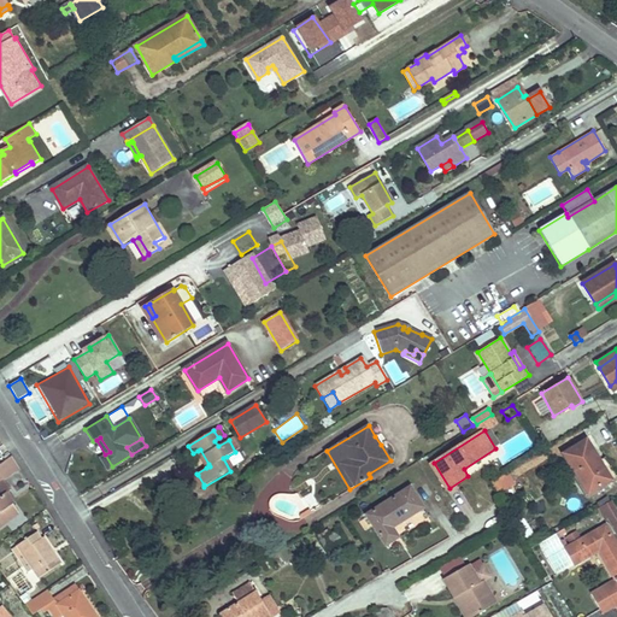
[(616,476),(605,457),(598,462),(586,441),(563,454),(588,494),(616,476)]
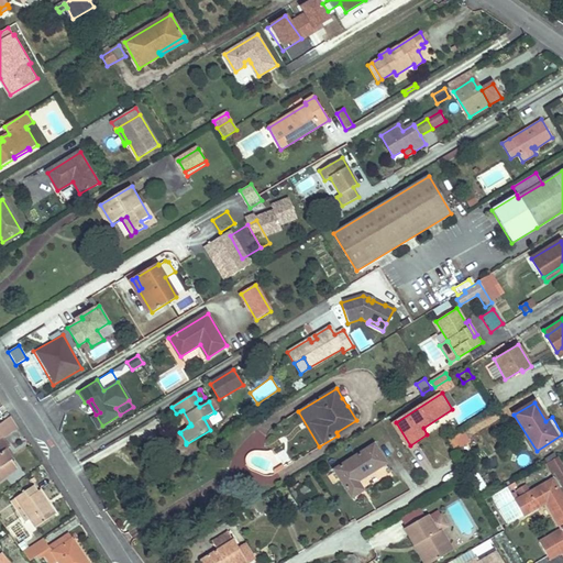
[(191,426),(190,423),(183,410),(180,411),(188,427),(191,426)]
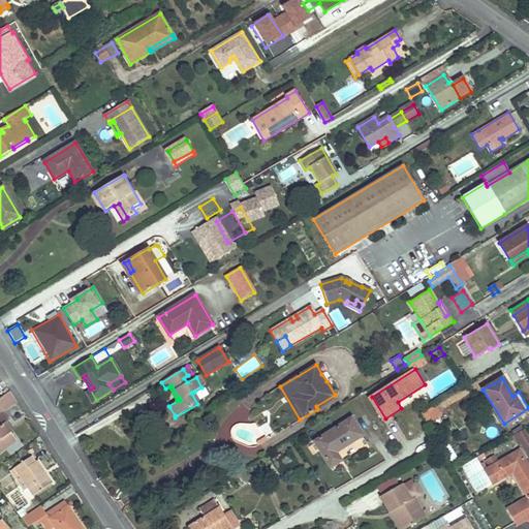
[(96,400),(90,390),(86,393),(92,402),(96,400)]
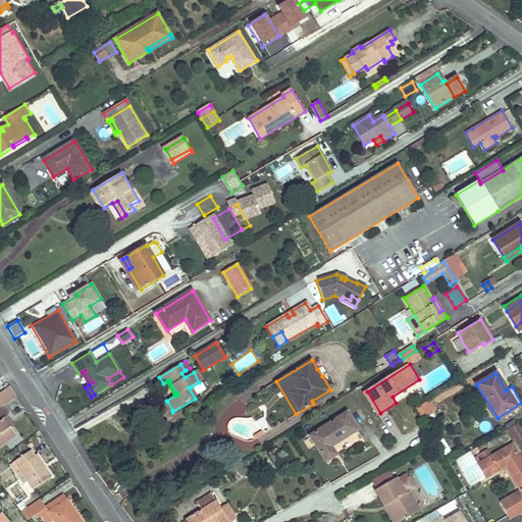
[(16,396),(10,385),(0,393),(0,399),(3,404),(16,396)]
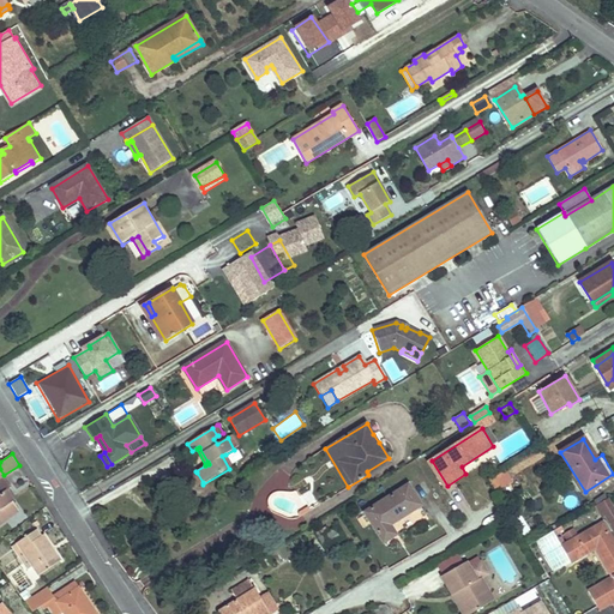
[(232,467),(226,455),(222,456),(229,469),(232,467)]
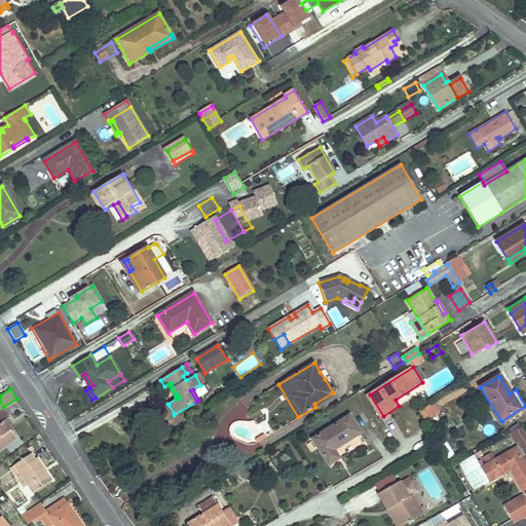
[(315,407),(334,396),(333,392),(314,404),(315,407)]
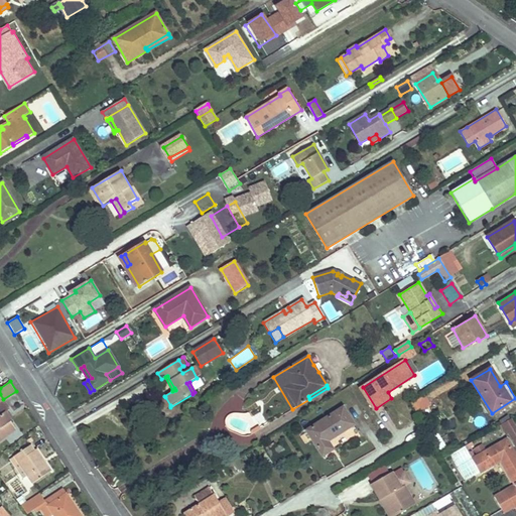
[(0,439),(16,428),(9,418),(5,412),(7,410),(10,409),(3,399),(0,394),(0,439)]
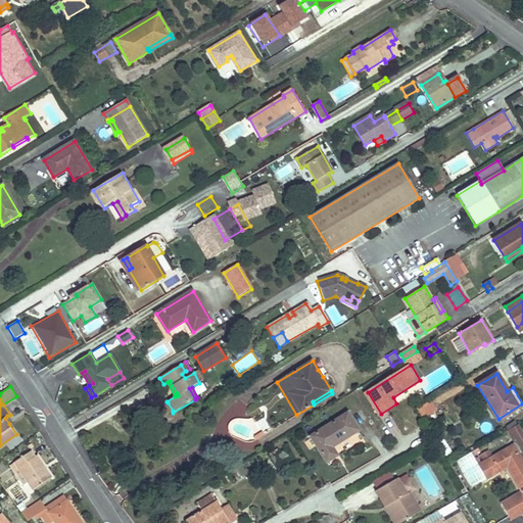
[(423,420),(437,411),(436,409),(430,399),(416,408),(423,420)]
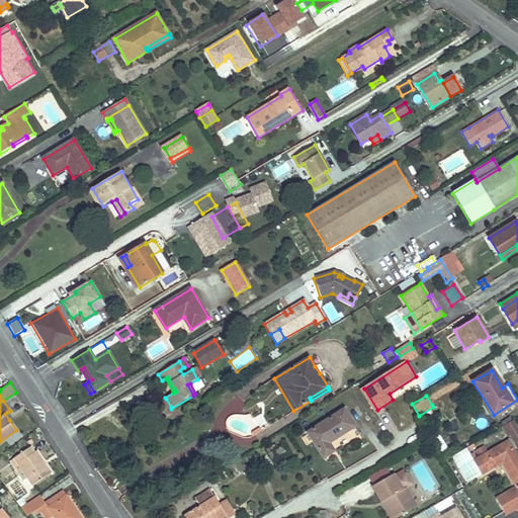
[(171,407),(166,399),(165,398),(162,399),(162,400),(168,410),(171,409),(171,407)]
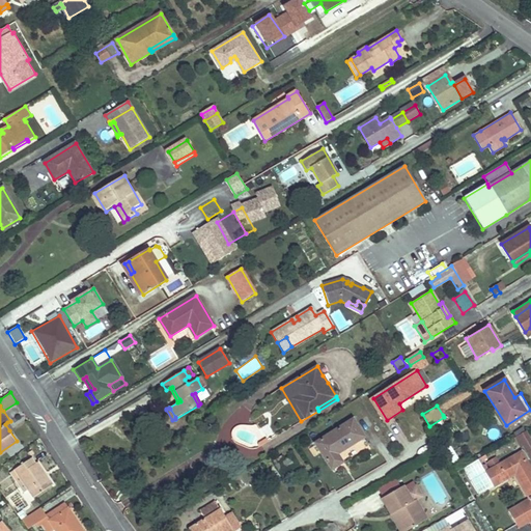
[(337,454),(364,437),(354,419),(315,443),(332,469),(342,463),(337,454)]
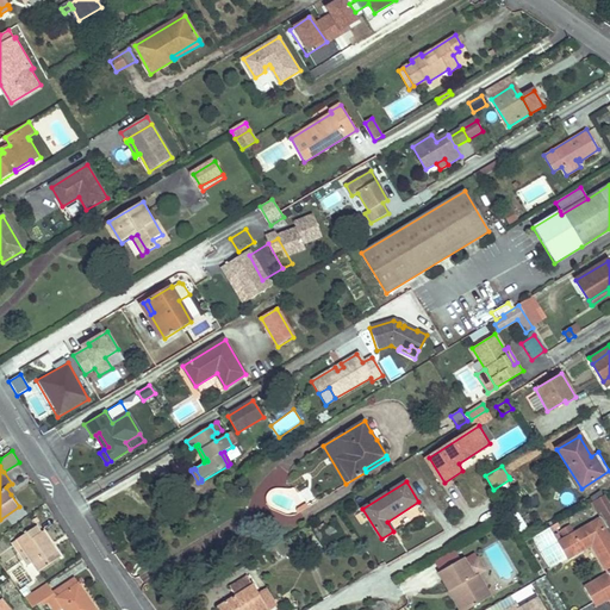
[(305,504),(315,499),(309,487),(299,491),(305,504)]
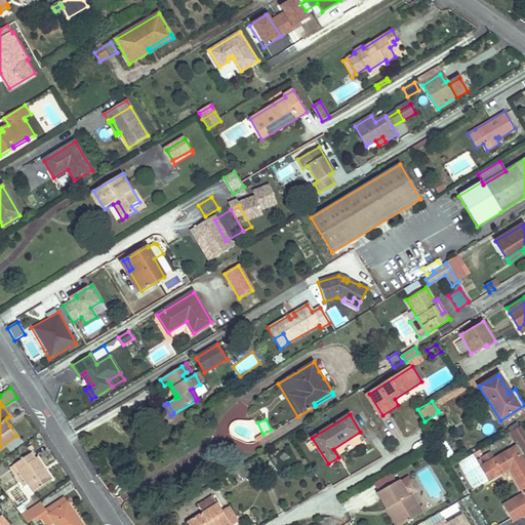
[(524,432),(521,425),(511,431),(515,440),(518,439),(524,451),(524,432)]
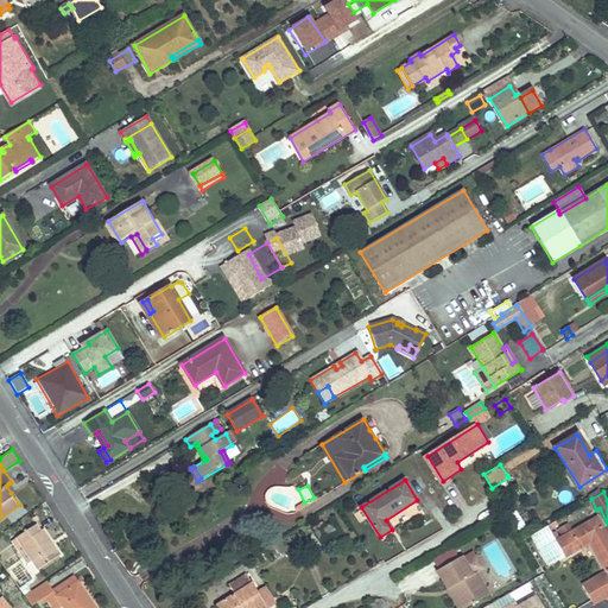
[(393,530),(423,512),(419,506),(390,523),(393,530)]
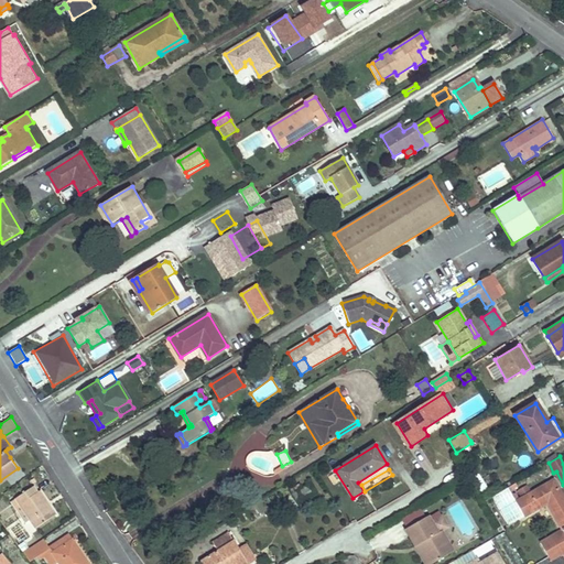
[(487,490),(477,474),(472,478),(481,494),(487,490)]
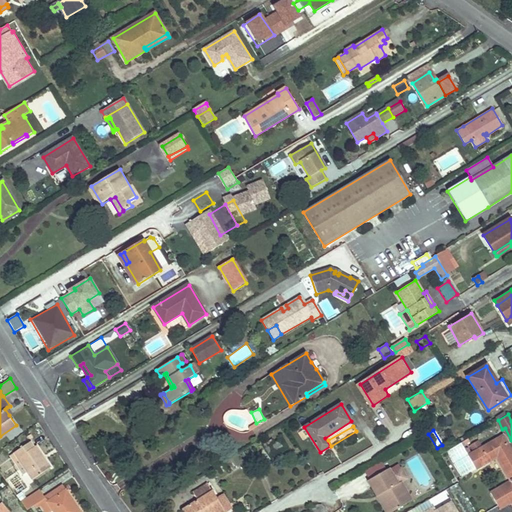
[(511,454),(509,448),(507,450),(507,449),(505,446),(507,444),(502,436),(472,454),(468,448),(465,450),(468,456),(475,469),(497,457),(510,481),(490,492),(498,506),(504,502),(503,499),(503,498),(506,497),(510,504),(510,505),(511,503),(511,454)]
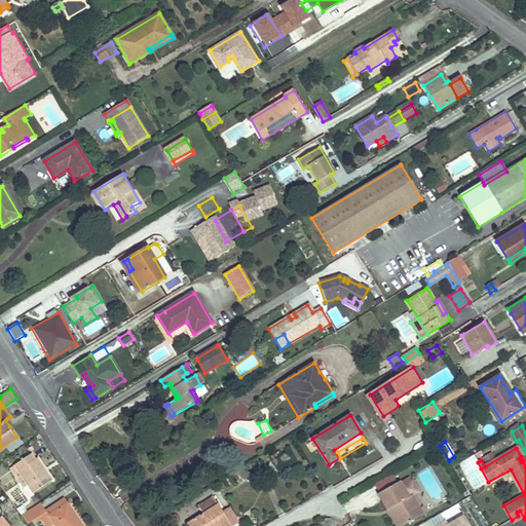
[(279,471),(296,460),(291,450),(272,460),(279,471)]
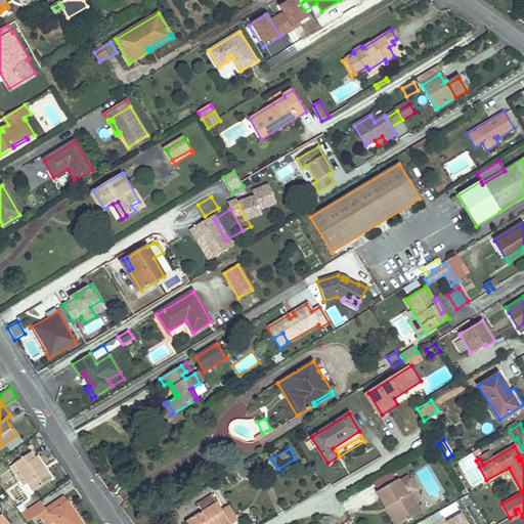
[(52,479),(46,470),(43,472),(39,466),(40,466),(42,464),(38,456),(36,457),(32,452),(11,466),(24,486),(29,483),(34,491),(52,479)]
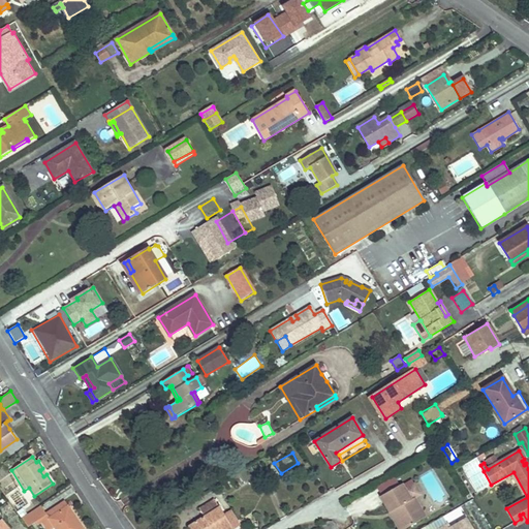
[(405,528),(427,518),(415,498),(411,500),(402,485),(381,497),(390,514),(395,511),(395,510),(405,528),(404,528),(405,528)]
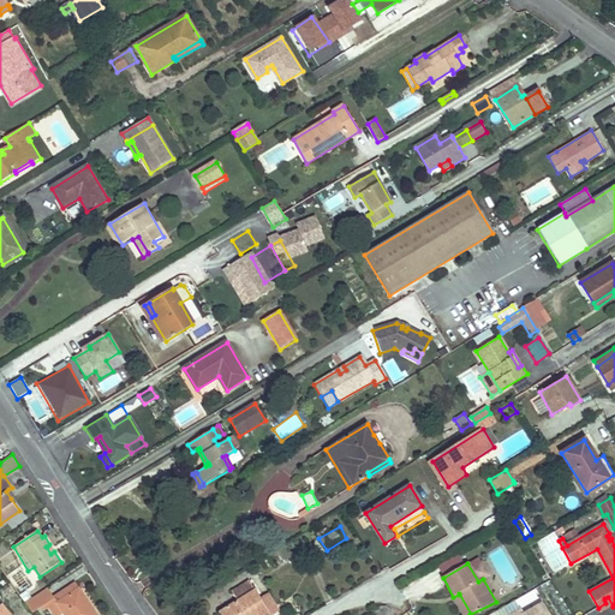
[(269,614),(261,598),(249,580),(232,592),(237,601),(218,613),(219,614),(269,614)]
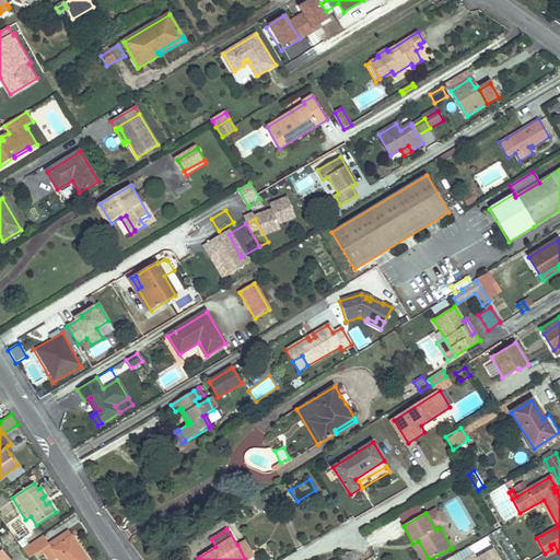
[(86,559),(69,532),(49,545),(43,535),(28,545),(23,549),(30,558),(38,552),(39,551),(44,549),(46,552),(49,559),(56,559),(58,559),(59,559),(86,559)]
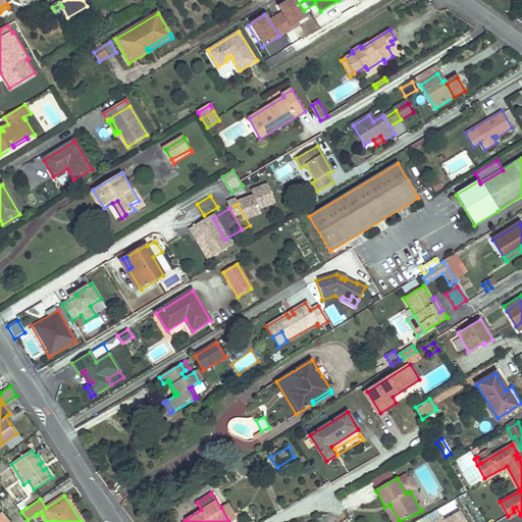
[(22,502),(17,506),(21,512),(27,508),(22,502)]
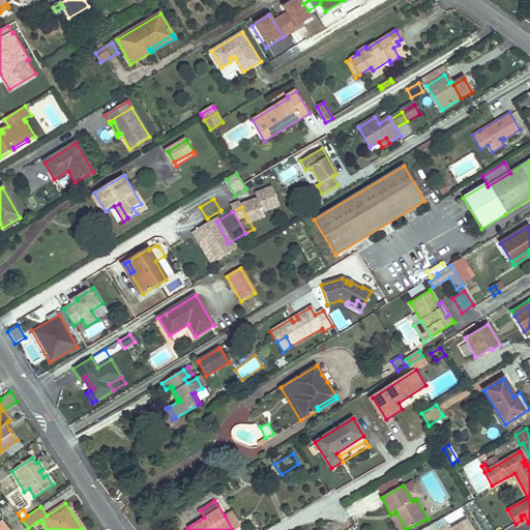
[(236,529),(240,527),(231,511),(225,516),(232,529),(236,529)]
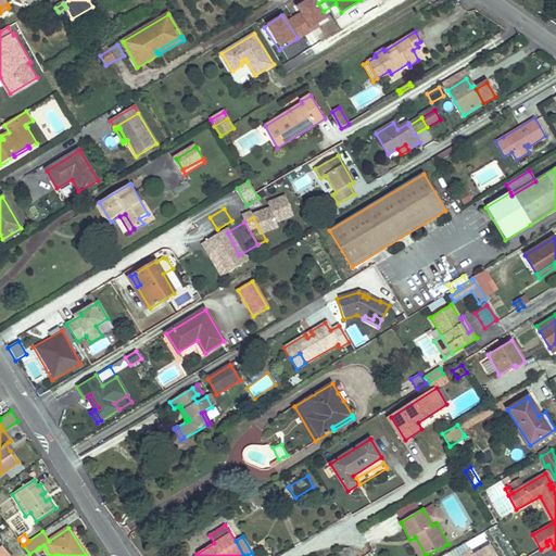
[(425,555),(426,555),(415,536),(415,538),(409,540),(411,540),(419,555),(425,555)]
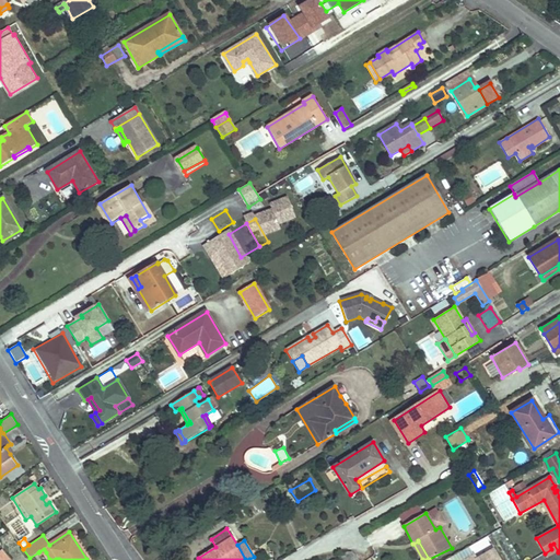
[(558,551),(553,544),(550,545),(550,546),(551,549),(545,553),(546,556),(547,559),(548,558),(558,552),(558,551)]
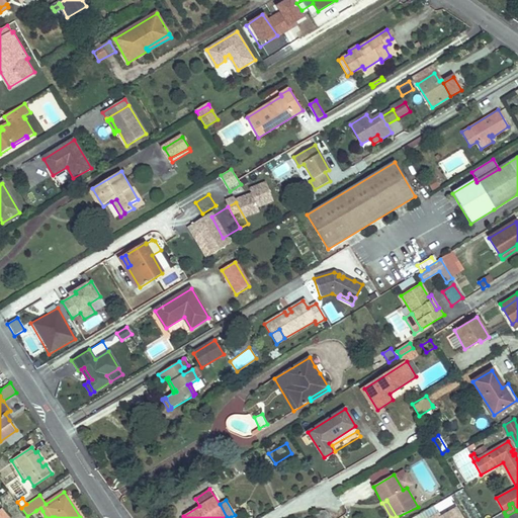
[(329,517),(325,509),(316,514),(318,517),(329,517)]
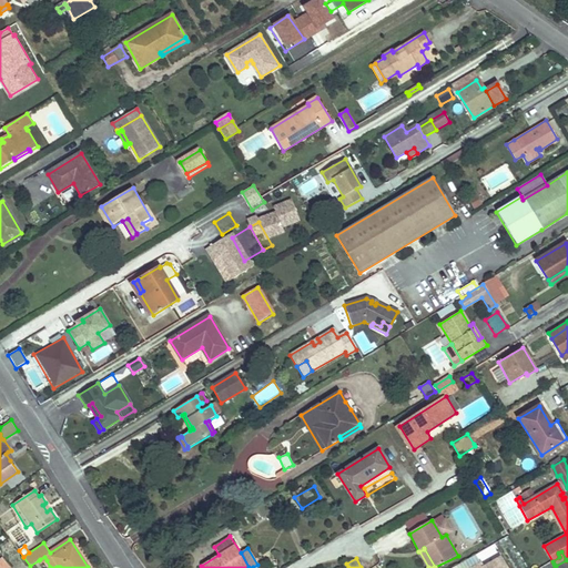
[(507,567),(501,558),(484,567),(482,563),(472,567),(507,567)]
